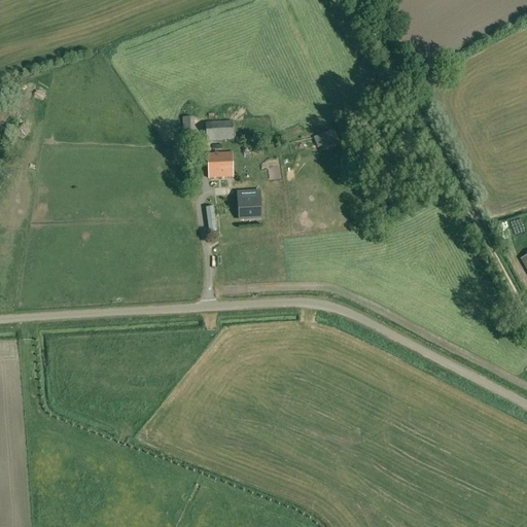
[(183,149),(196,148),(195,136),(194,117),(182,117),(183,136),(183,149)]
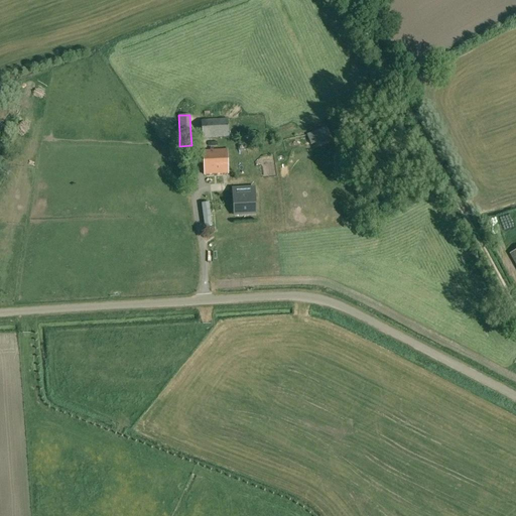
[(202,138),(229,137),(228,119),(202,120),(202,138)]
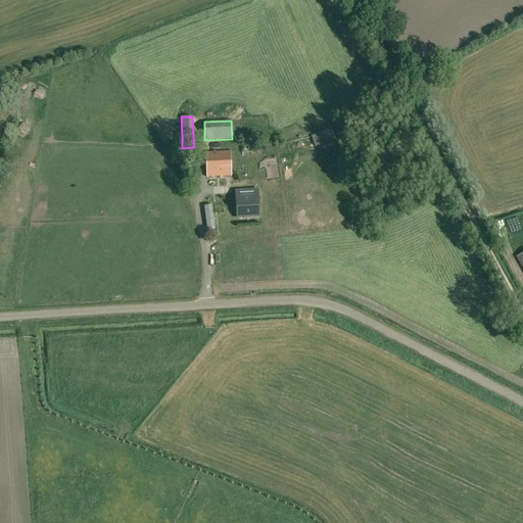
[(331,128),(311,136),(315,147),(335,138),(331,128)]
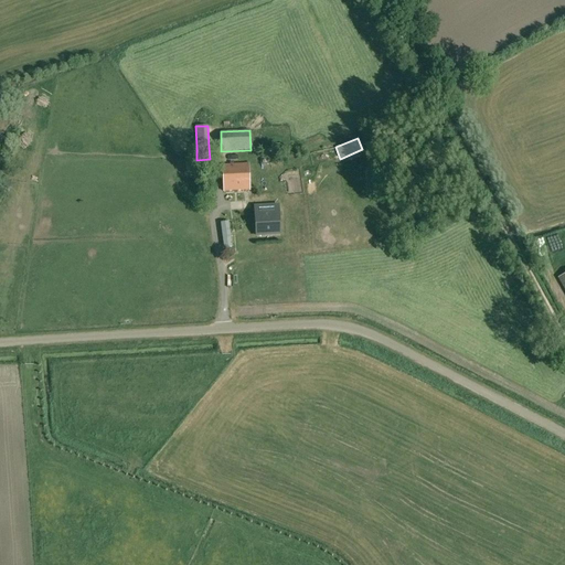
[(223,192),(251,190),(248,163),(221,164),(223,192)]
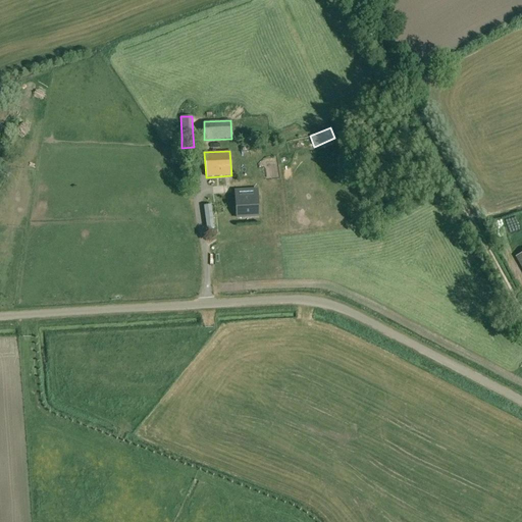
[(237,217),(238,217),(239,218),(243,218),(244,217),(259,216),(258,199),(255,199),(255,192),(259,192),(258,185),(244,186),(244,193),(247,193),(248,200),(236,200),(237,217)]
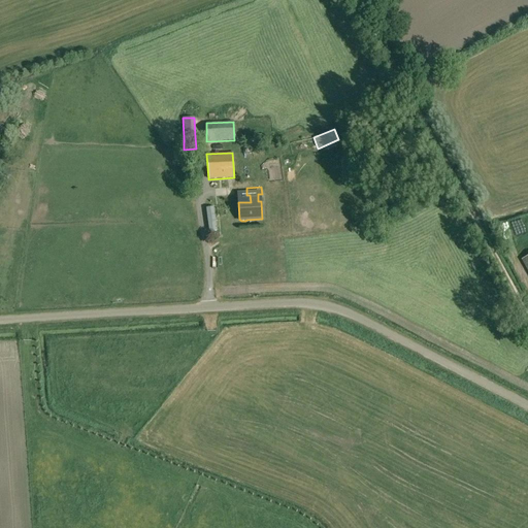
All buildings are outlined.
